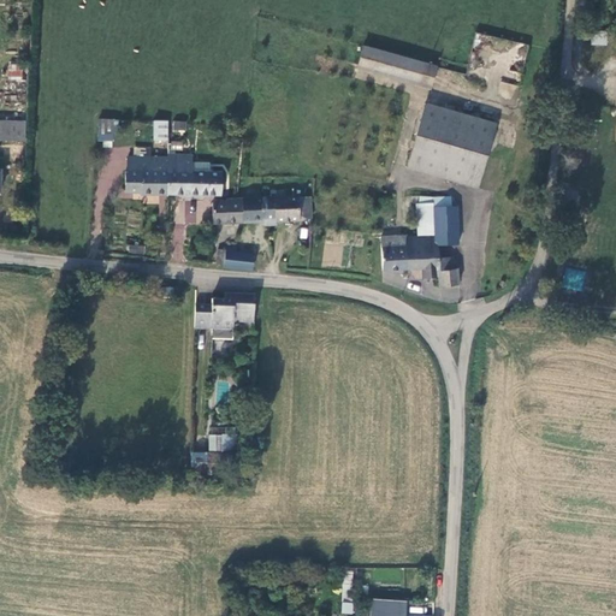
[(425,96),(434,63),(318,30),(306,76),(350,88),(354,78),(425,96)]
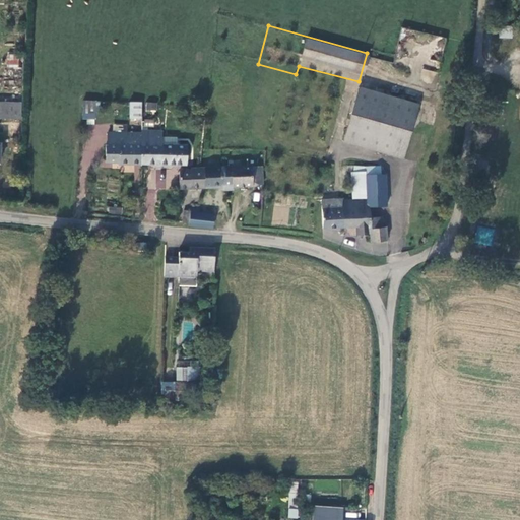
[(512,38),(512,26),(500,26),(500,38),(512,38)]
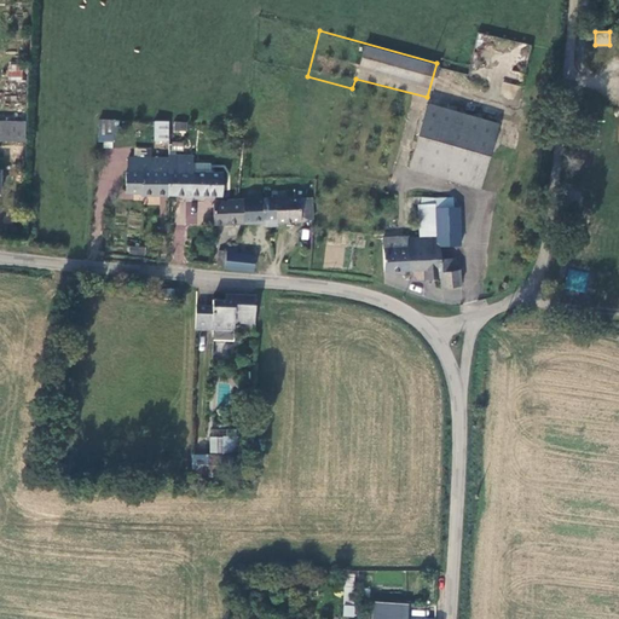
[(9,80),(23,79),(22,63),(7,65),(9,80)]
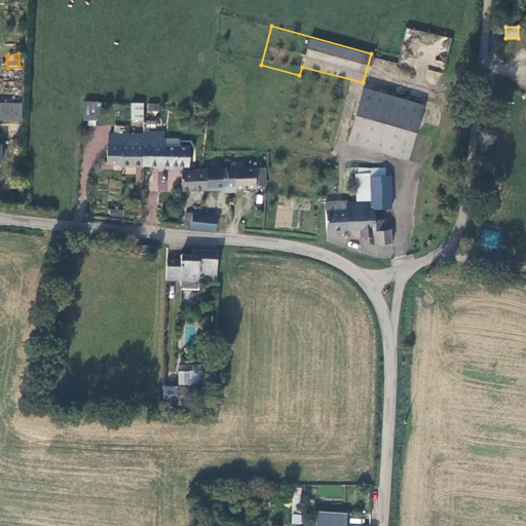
[(426,71),(425,83),(440,84),(441,72),(426,71)]
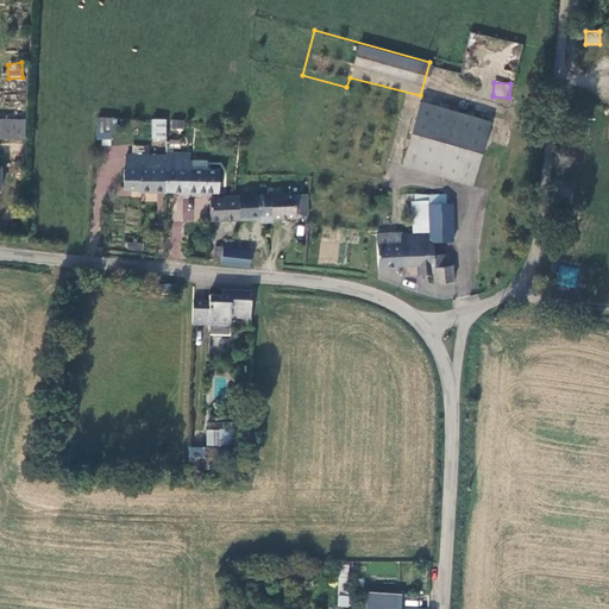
[(450,110),(420,100),(403,163),(472,182),(485,136),(508,143),(515,118),(453,99),(450,110)]
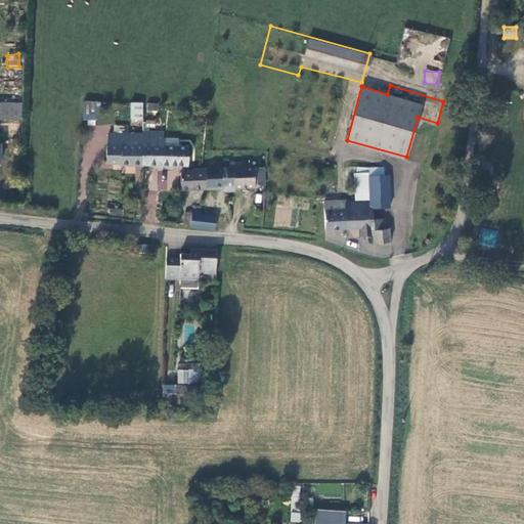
[(22,102),(0,100),(0,117),(20,118),(22,102)]
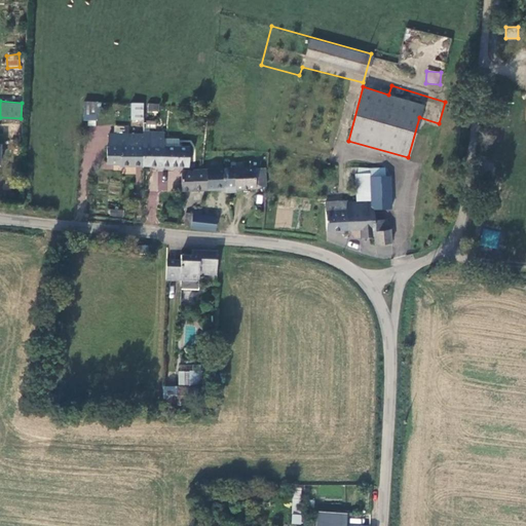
[(100,102),(84,101),(82,123),(98,124),(100,102)]
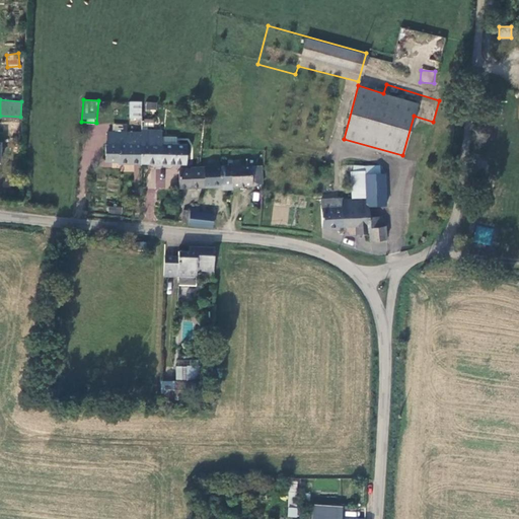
[(140,101),(128,101),(128,117),(140,117),(140,101)]
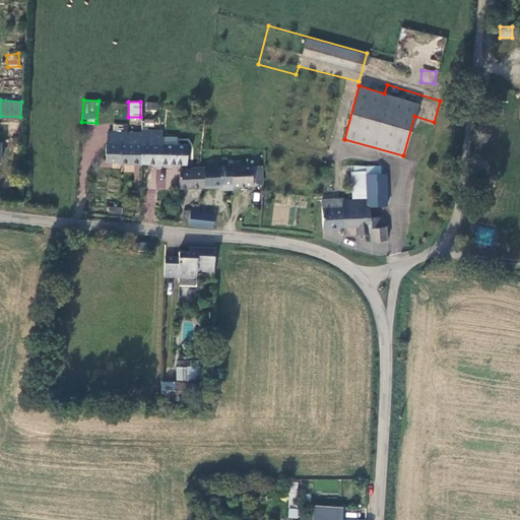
[(146,110),(156,111),(157,103),(146,102),(146,110)]
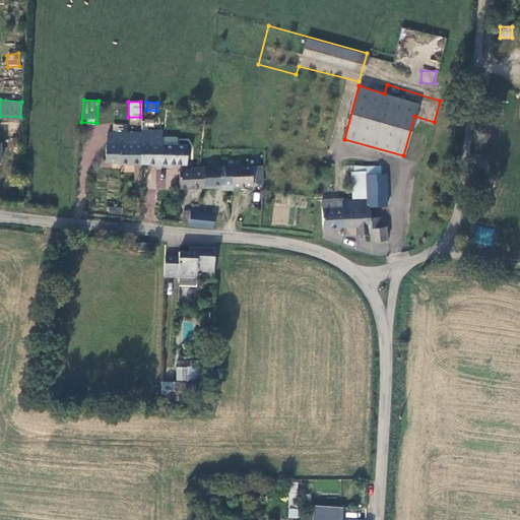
[(113,123),(113,132),(125,132),(125,123),(113,123)]
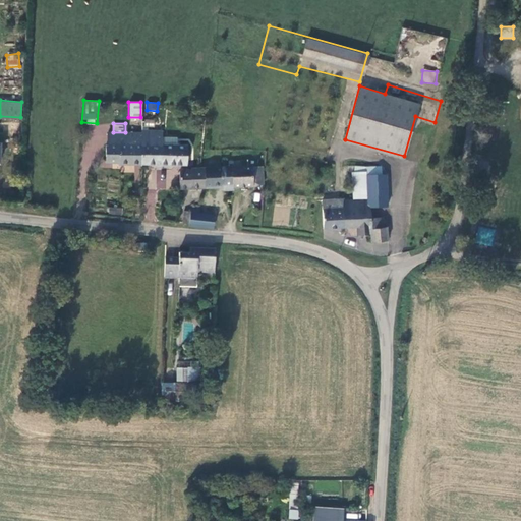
[(140,165),(161,164),(162,145),(160,130),(150,130),(150,145),(141,145),(140,165)]
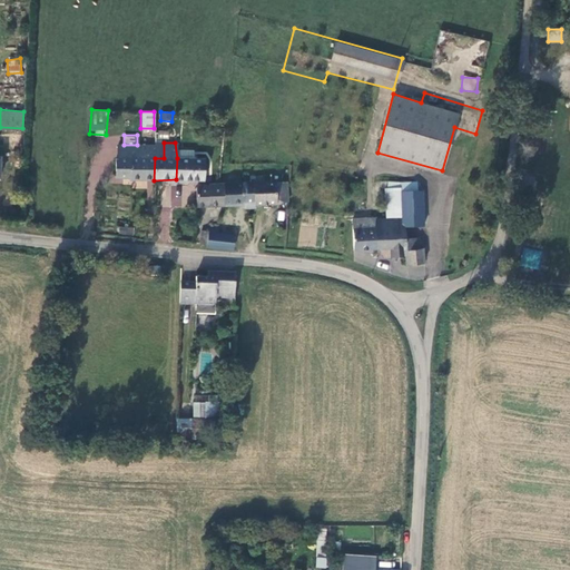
[(155,145),(155,158),(164,158),(164,143),(155,144),(155,145)]
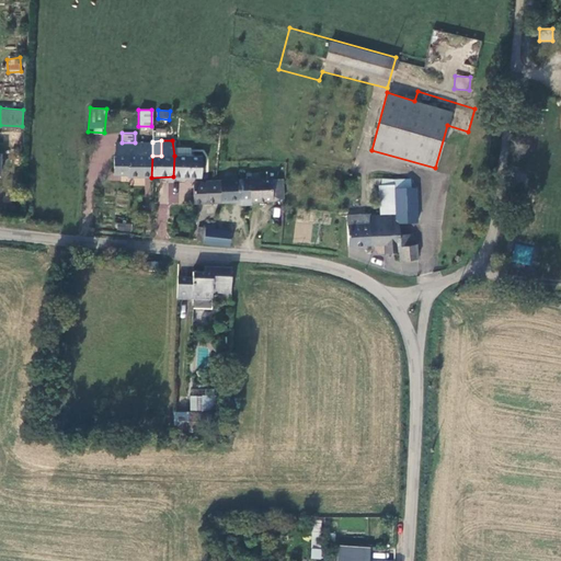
[(113,178),(127,178),(127,156),(146,156),(146,142),(135,142),(122,142),(115,142),(115,155),(114,158),(113,178)]
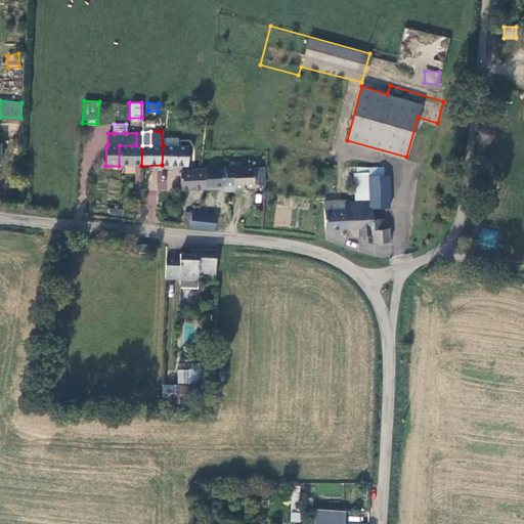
[(162,165),(188,165),(187,144),(163,145),(162,165)]
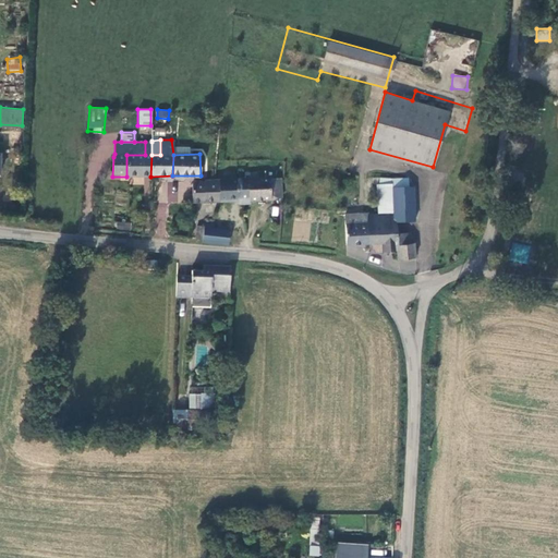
[(126,177),(150,177),(152,155),(145,155),(126,155),(126,177)]
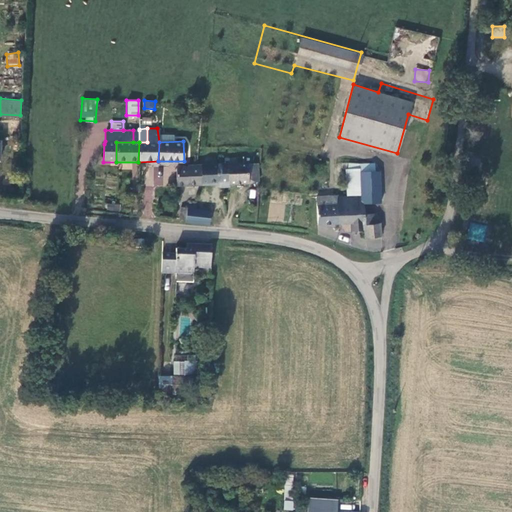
[(375,168),(376,159),(361,159),(361,169),(375,168)]
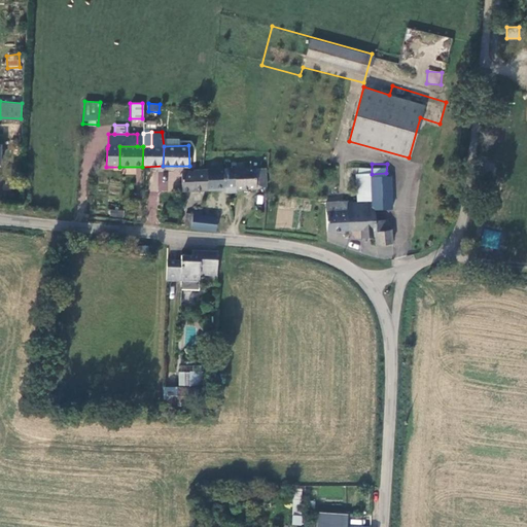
[(206,188),(256,188),(255,168),(240,167),(207,168),(206,188)]
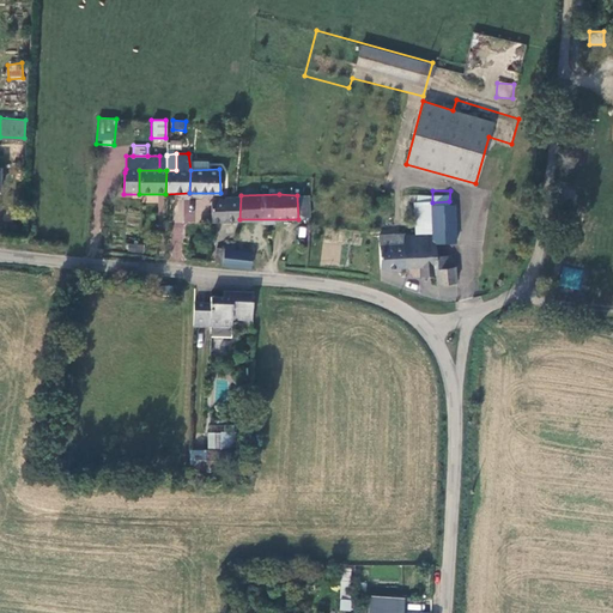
[(212,219),(240,219),(241,195),(225,195),(225,198),(212,199),(212,219)]
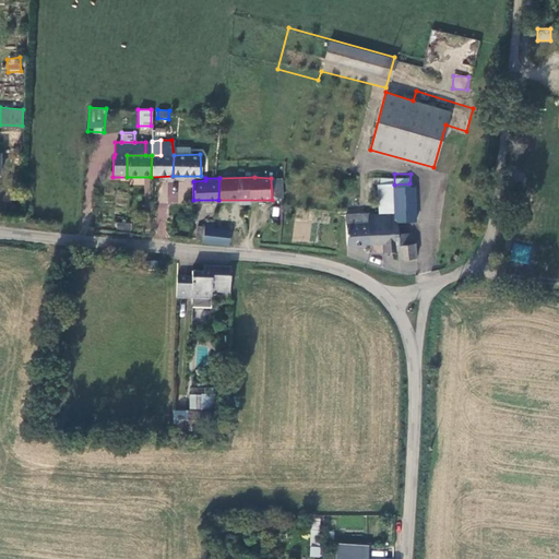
[(177,182),(162,181),(159,202),(176,203),(177,182)]
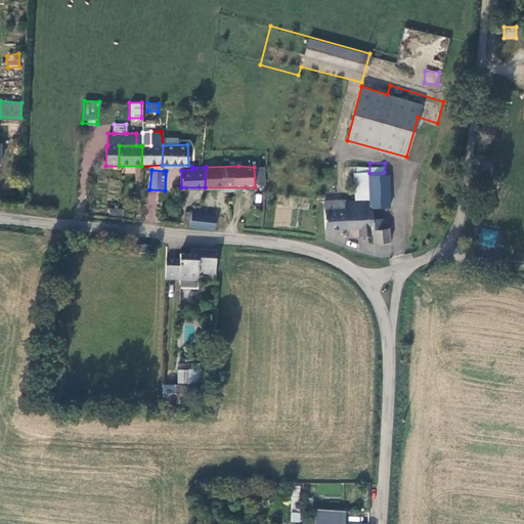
[(389,172),(384,172),(369,173),(369,174),(369,195),(369,204),(374,204),(389,203),(389,172)]
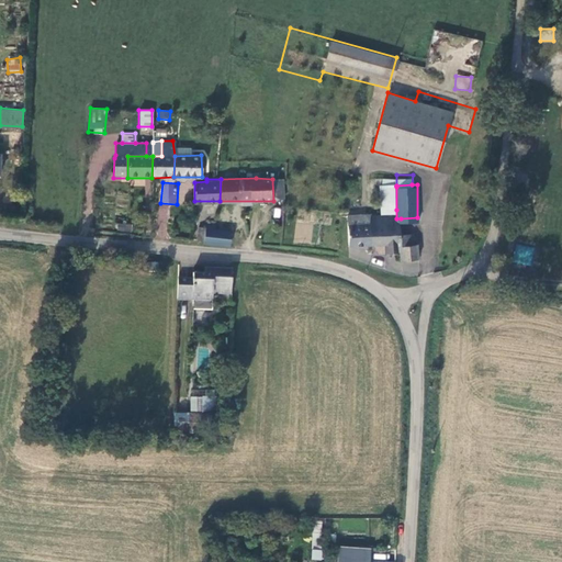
[(396,218),(396,210),(368,212),(368,221),(348,221),(348,242),(386,240),(388,249),(402,248),(402,255),(418,254),(418,240),(413,240),(401,240),(401,222),(401,218),(396,218)]
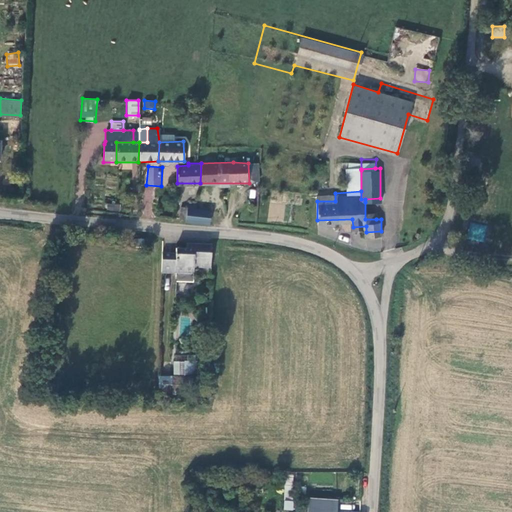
[(316,193),(317,201),(335,201),(335,193),(316,193)]
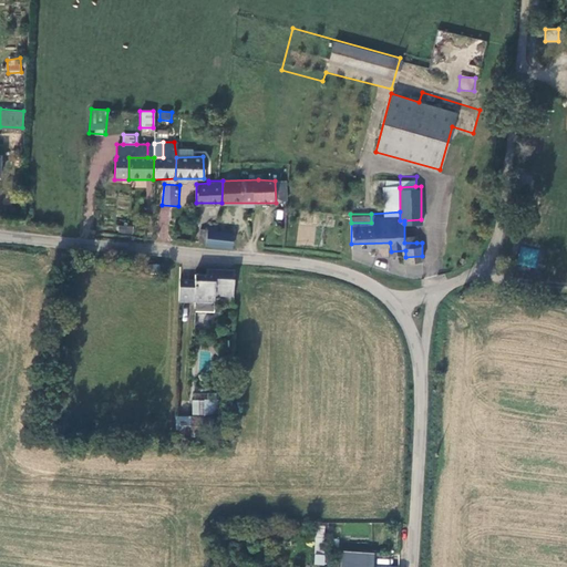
[(217,233),(217,225),(208,224),(208,230),(207,243),(207,245),(230,247),(233,235),(217,233)]
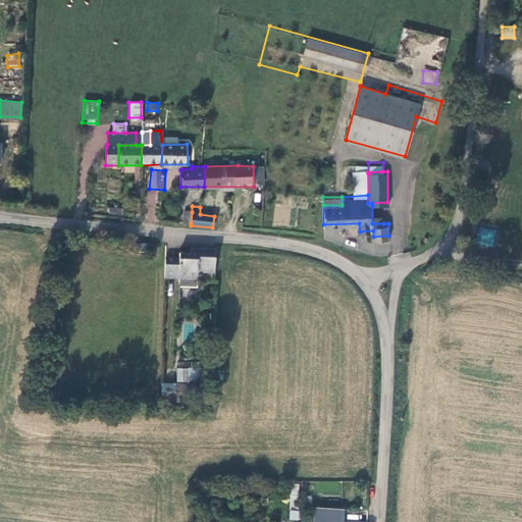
[(383,206),(372,206),(372,223),(383,223),(383,206)]
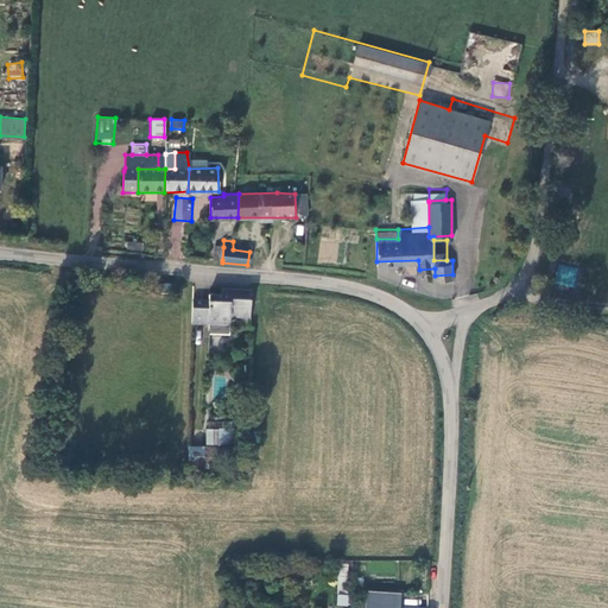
[(505,261),(488,260),(487,270),(504,272),(505,261)]
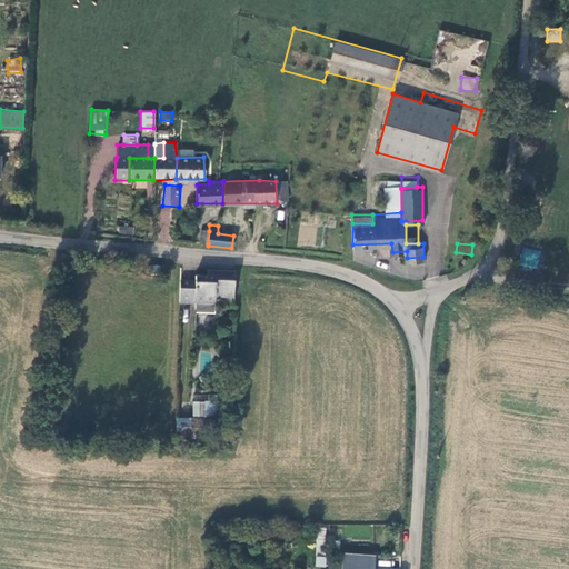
[(538,268),(540,249),(521,248),(520,266),(538,268)]
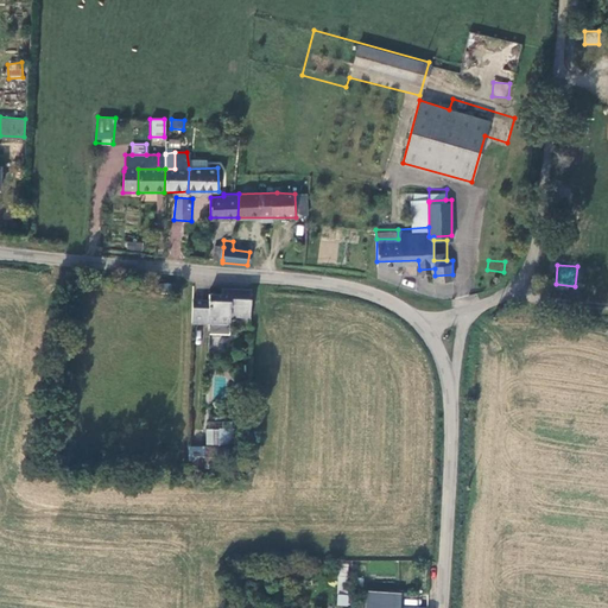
[(207,298),(190,297),(189,322),(206,323),(204,333),(228,334),(228,316),(249,317),(249,315),(252,289),(229,287),(229,293),(220,293),(207,292),(207,298)]
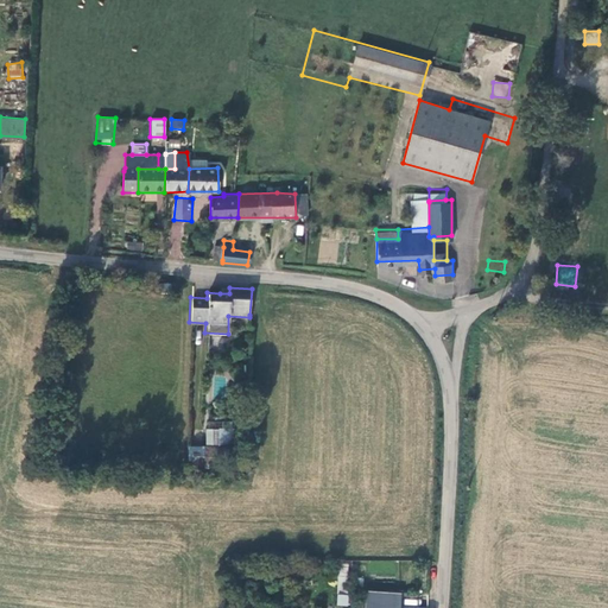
[(233,422),(207,422),(206,444),(232,445),(233,422)]
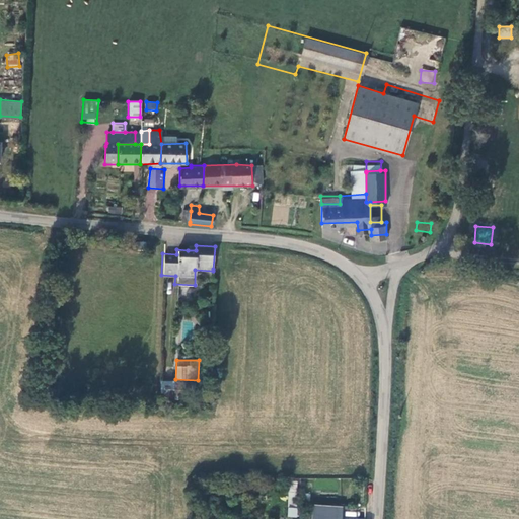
[(194,381),(169,381),(169,396),(194,396),(194,381)]
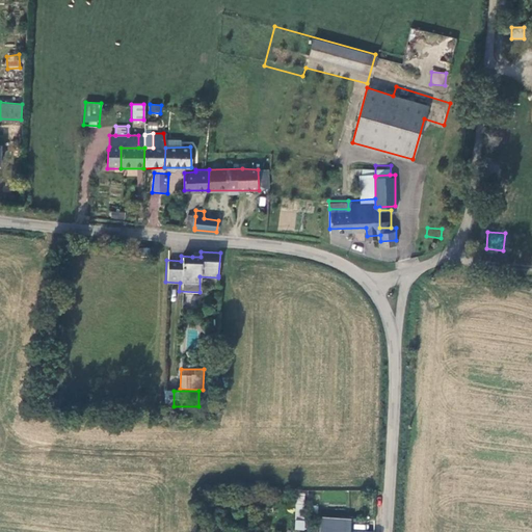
[(295,516),(302,516),(304,493),(297,493),(295,516)]
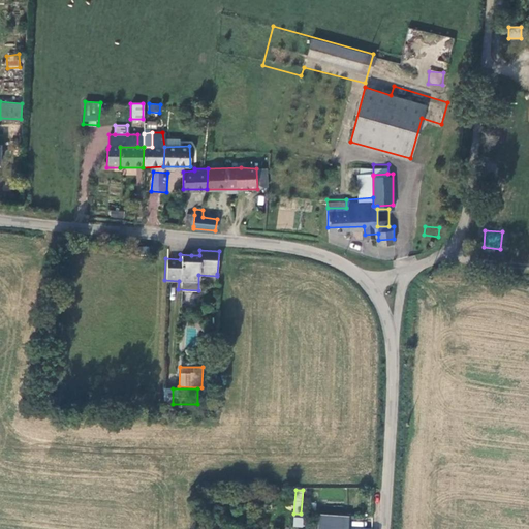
[(343,526),(345,521),(317,511),(312,528),(315,528),(351,528),(352,526),(343,526)]
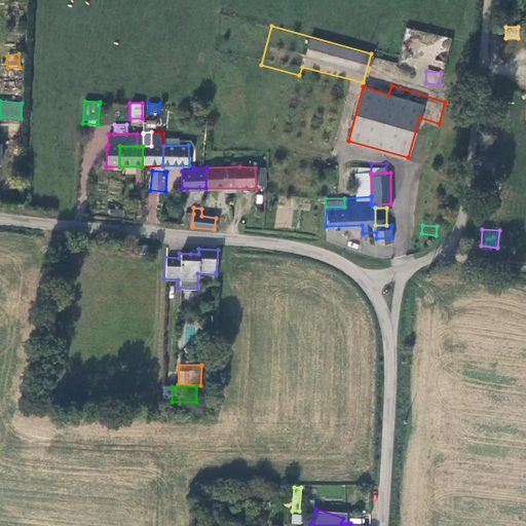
[(292,513),(292,523),(301,524),(302,514),(292,513)]
